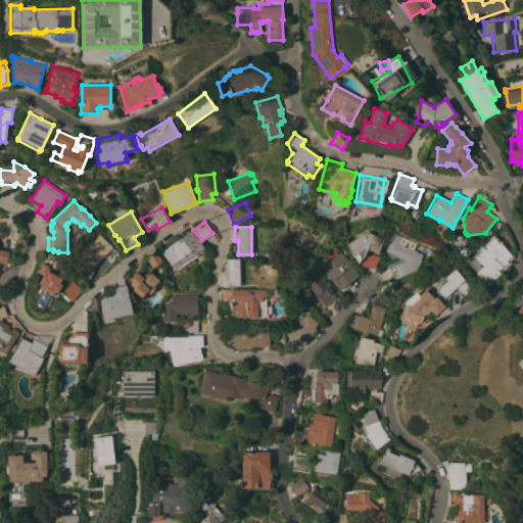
[(358,264),(346,244),(367,232),(376,236),(380,227),(384,229),(380,238),(381,238),(380,239),(383,241),(378,252),(381,253),(374,268),(360,262),(358,264)]
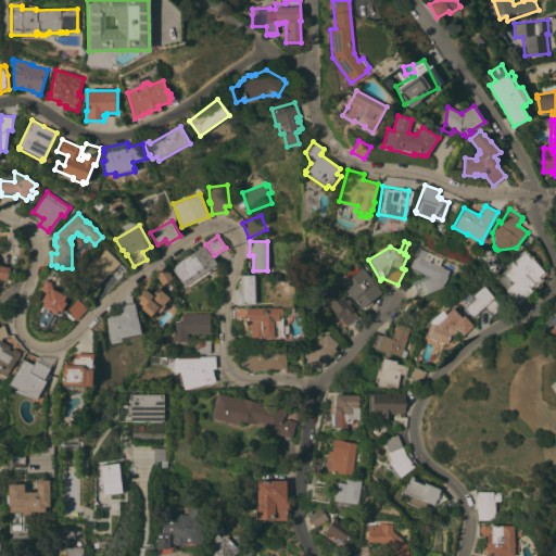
[(217,264),(215,265),(216,267),(187,287),(186,286),(185,286),(172,267),(204,244),(217,264)]
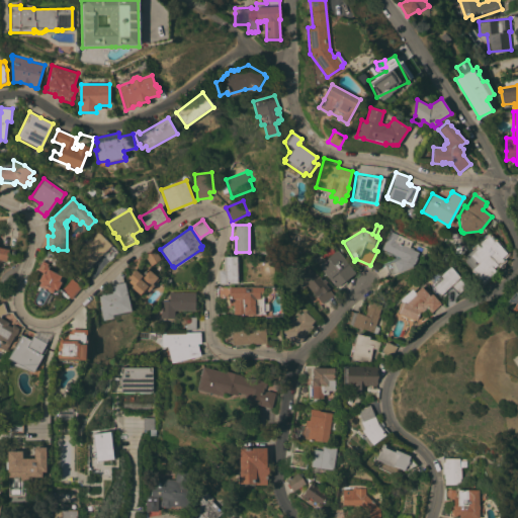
[(381,249),(390,231),(413,241),(410,247),(419,252),(417,256),(418,257),(413,266),(410,268),(399,272),(398,271),(390,275),(385,265),(394,262),(394,261),(400,258),(400,257),(381,249)]
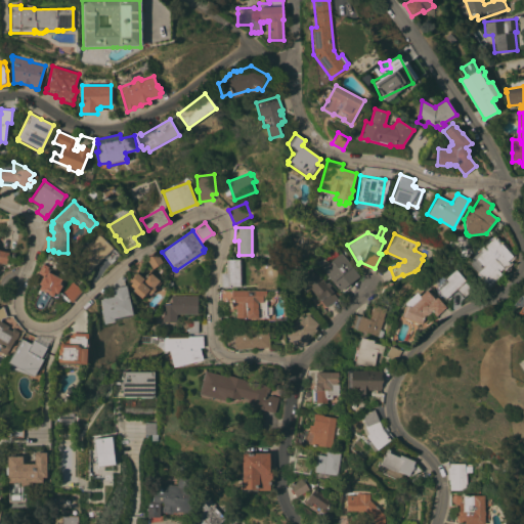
[(120,255),(111,264),(104,257),(85,275),(72,262),(99,234),(120,255)]
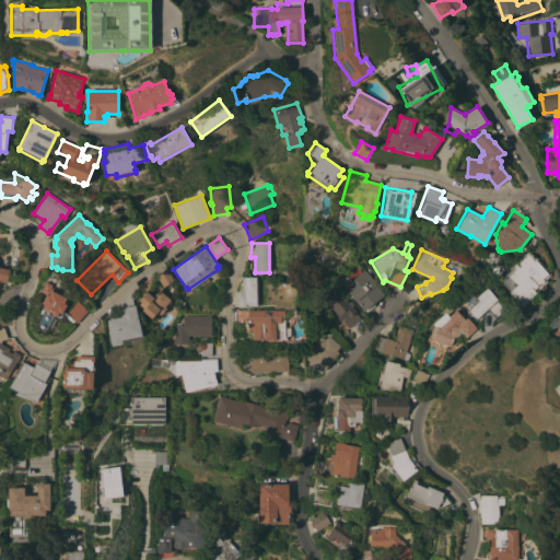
[(337,268),(331,270),(310,270),(311,254),(328,257),(338,259),(337,268)]
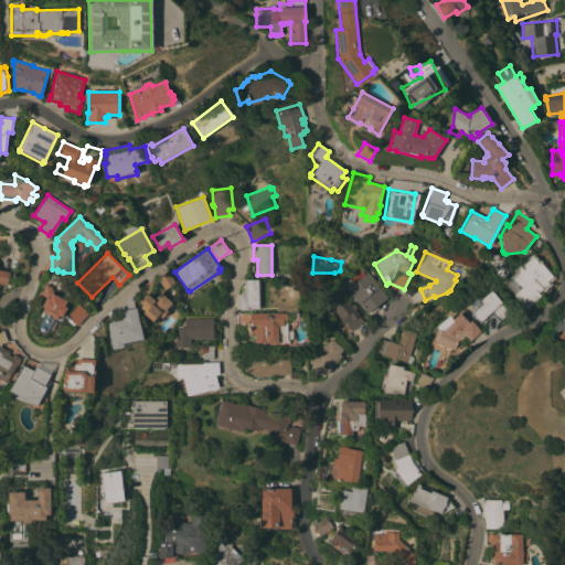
[(507,285),(508,284),(505,281),(518,268),(518,269),(533,256),(535,258),(536,257),(539,260),(537,262),(539,263),(541,262),(553,276),(547,281),(550,284),(542,290),(539,292),(542,296),(539,299),(537,298),(526,309),(521,302),(523,301),(507,285)]
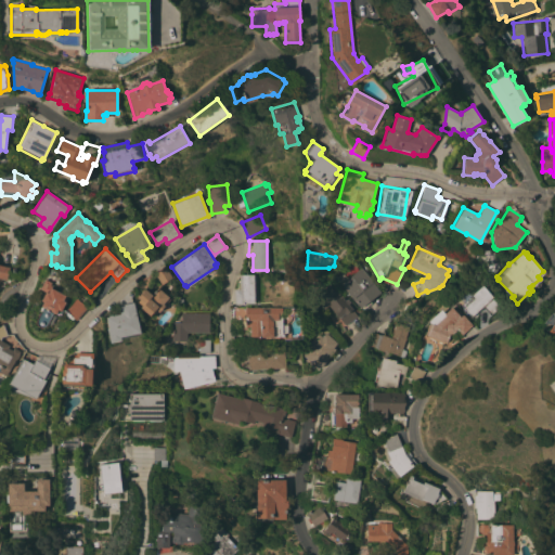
[(0,265),(15,268),(12,281),(0,278),(0,265)]
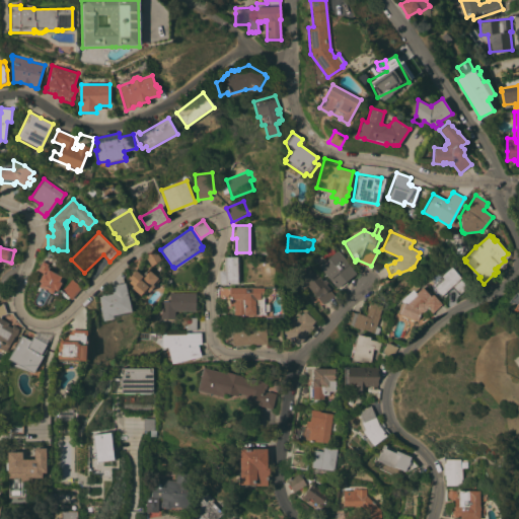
[(160,260),(151,266),(145,256),(148,254),(147,253),(153,249),(155,252),(160,260)]
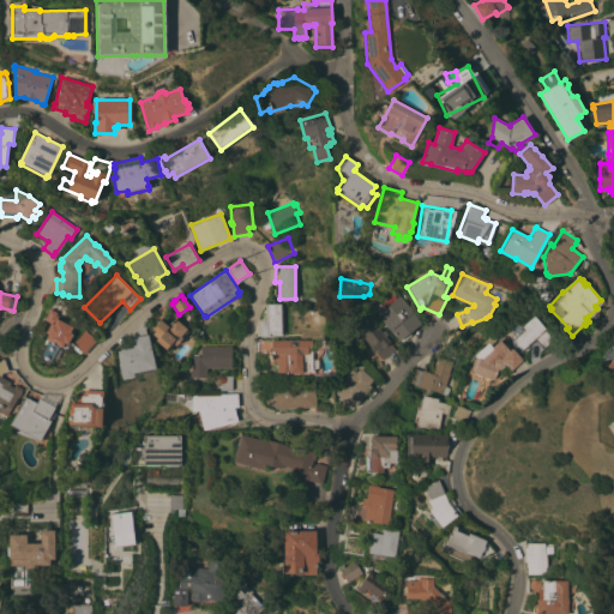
[(410,332),(411,335),(402,342),(401,339),(399,341),(390,330),(377,313),(399,295),(421,324),(414,329),(410,332)]
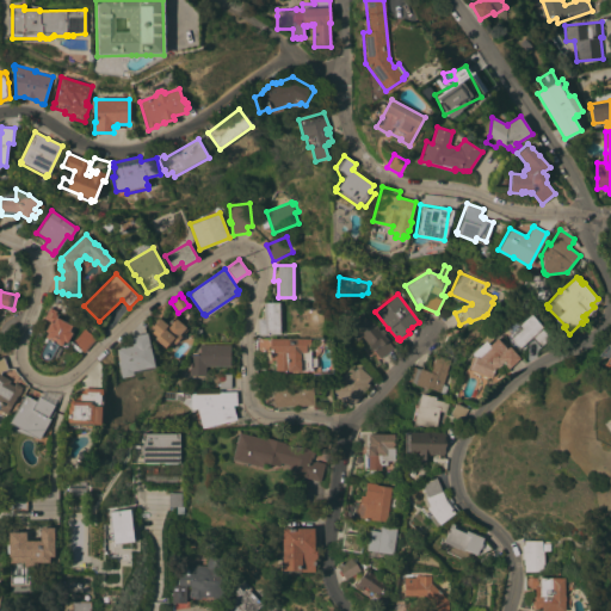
[(281,333),(259,334),(258,318),(265,318),(264,302),(266,302),(266,303),(279,302),(281,333)]
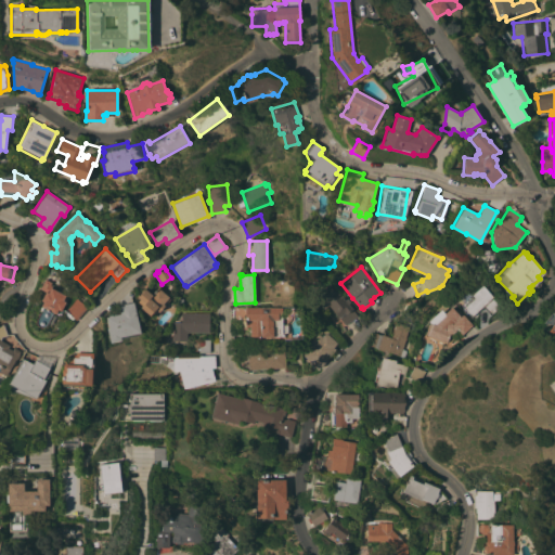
[(44,279),(51,282),(48,291),(44,289),(44,291),(39,288),(44,279)]
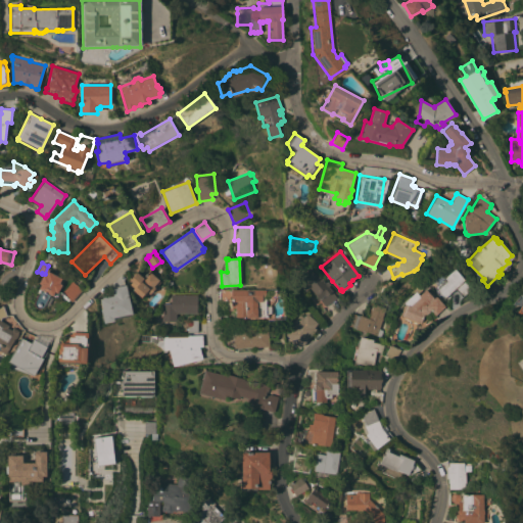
[(434,289),(435,288),(433,286),(442,278),(441,278),(454,267),(473,289),(465,296),(458,288),(444,300),(434,289)]
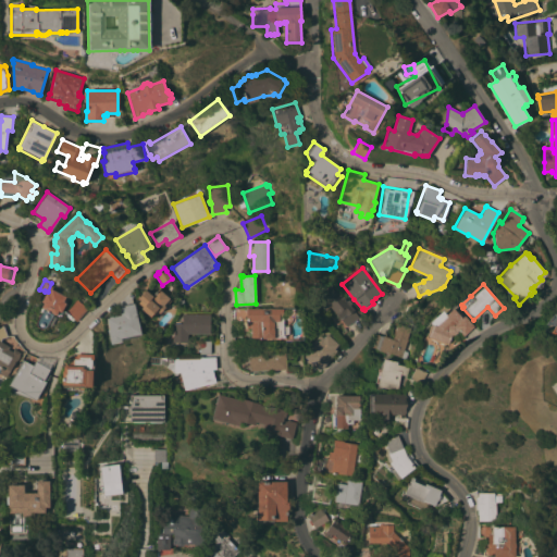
[(346,326),(330,306),(325,310),(316,297),(331,286),(336,294),(339,292),(346,301),(348,299),(351,304),(349,305),(358,317),(346,326)]
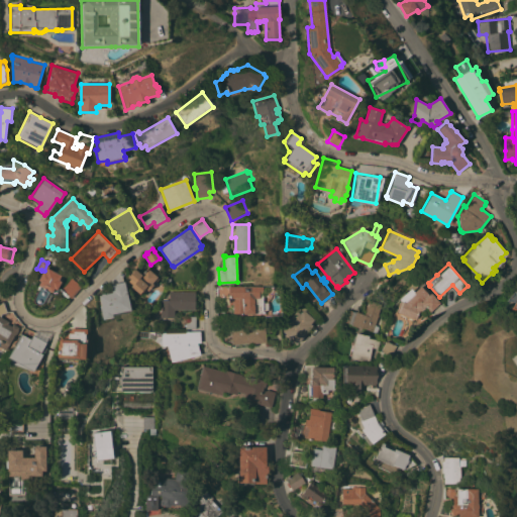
[(61,275),(59,280),(62,282),(59,288),(60,288),(56,295),(48,291),(42,303),(39,304),(37,304),(34,302),(33,299),(34,297),(39,287),(38,285),(40,281),(38,280),(43,272),(44,272),(46,268),(61,275)]
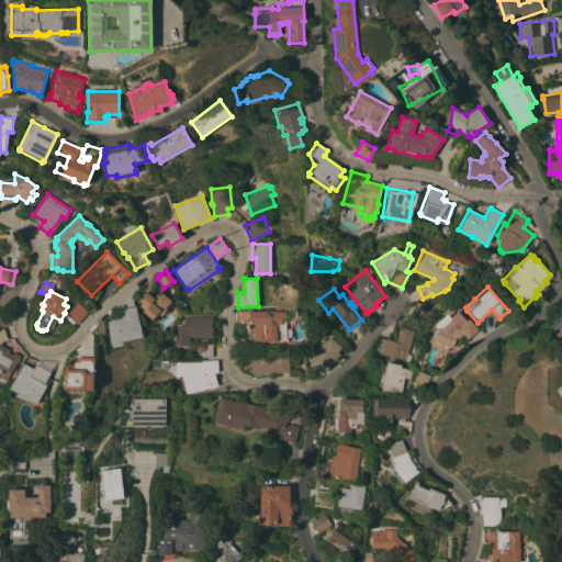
[(147,292),(153,298),(160,291),(172,303),(160,315),(159,314),(156,317),(155,316),(152,319),(143,311),(144,310),(139,305),(142,303),(139,301),(147,292)]
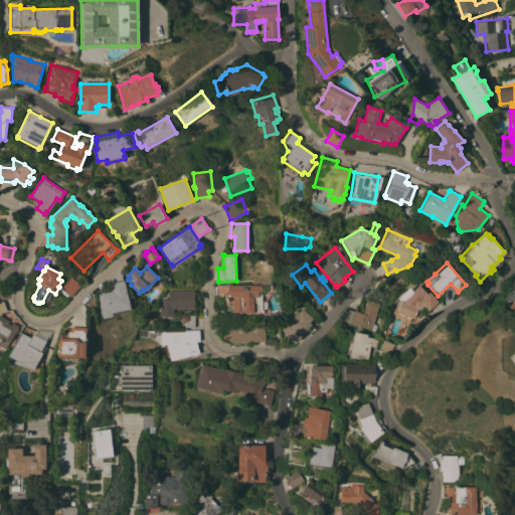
[(60,288),(72,274),(82,283),(70,297),(68,295),(66,297),(59,291),(62,289),(60,288)]
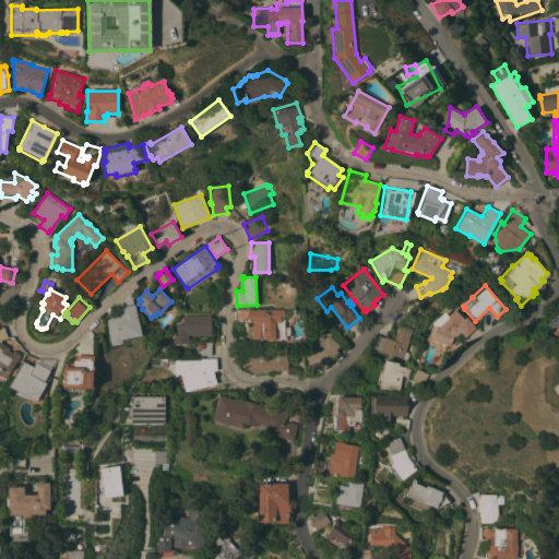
[(117,317),(117,318),(121,317),(119,308),(134,305),(141,335),(140,335),(140,336),(121,341),(121,343),(111,345),(108,331),(110,331),(107,319),(111,318),(117,317)]
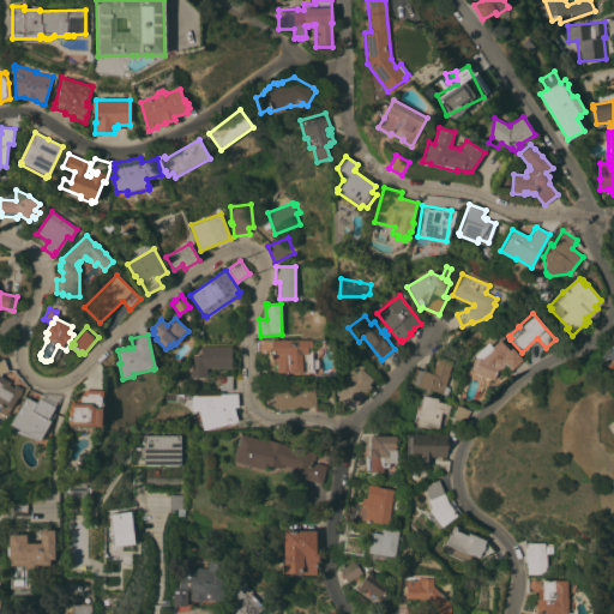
[(302,373),(289,373),(289,372),(276,373),(276,362),(271,362),(271,354),(259,354),(259,339),(271,339),(271,341),(312,339),(312,372),(302,372),(302,373)]
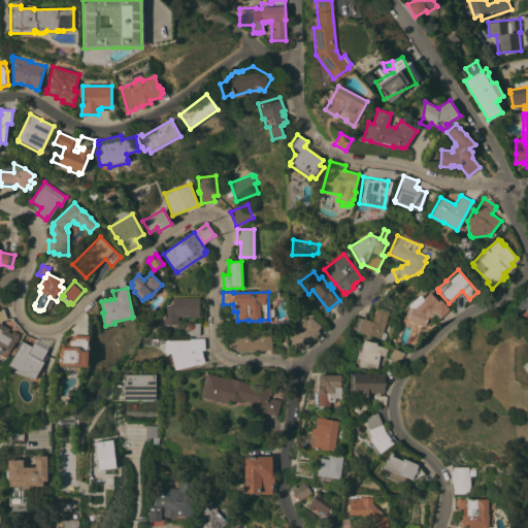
[(420,294),(423,298),(430,292),(438,301),(440,299),(450,309),(439,319),(434,312),(433,315),(432,317),(430,318),(428,318),(425,326),(406,319),(407,319),(404,318),(407,307),(407,306),(408,304),(420,294)]
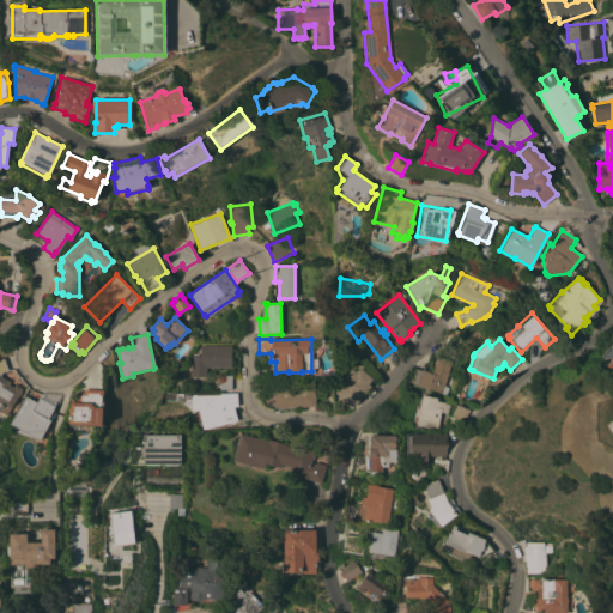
[(612,366),(606,365),(612,357),(600,356),(612,343),(612,366)]
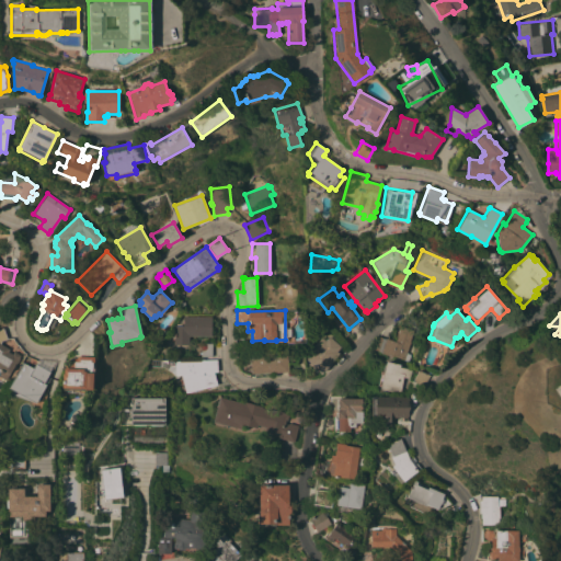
[(189,334),(189,345),(174,344),(174,325),(183,325),(183,316),(212,316),(212,335),(189,334)]
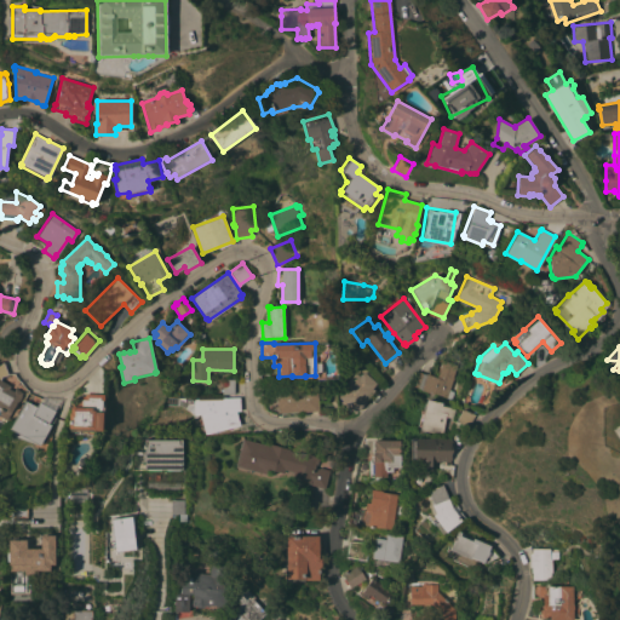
[(0,362),(4,361),(9,374),(1,377),(1,380),(11,386),(10,389),(15,392),(16,389),(24,394),(19,402),(18,401),(0,431),(0,362)]
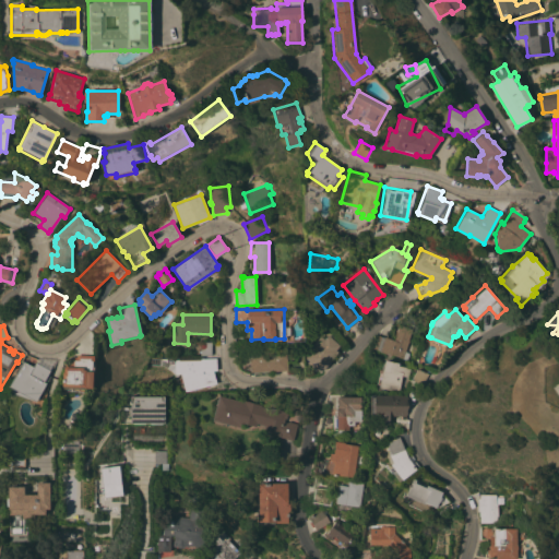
[(380,351),(373,348),(379,335),(384,337),(384,336),(393,341),(400,325),(413,331),(404,351),(411,353),(407,360),(403,358),(402,360),(379,352),(380,351)]
